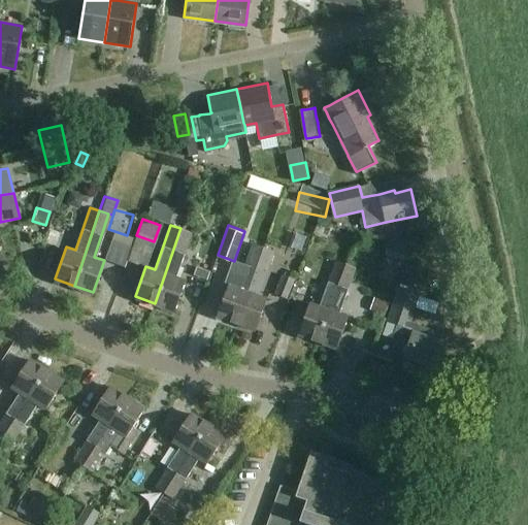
[(327,243),(329,229),(315,227),(312,241),(327,243)]
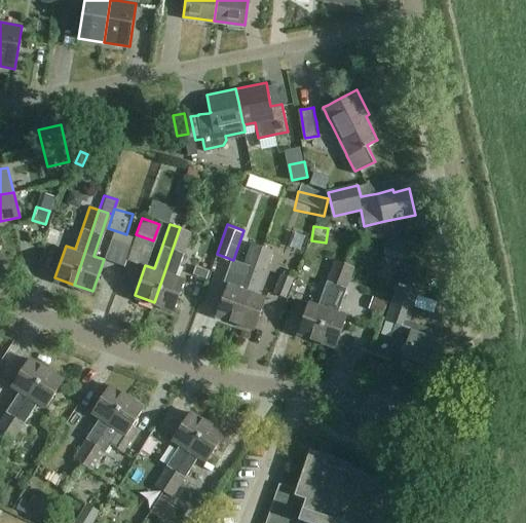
[(180,227),(154,302),(174,309),(184,278),(174,274),(189,230),(180,227)]
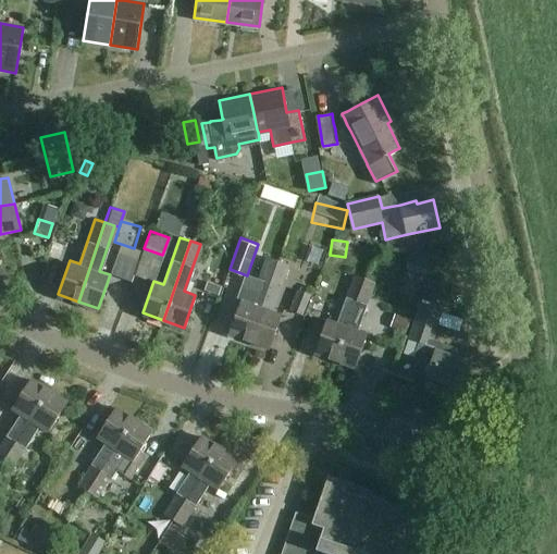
[(240,299),(229,332),(248,340),(277,259),(268,255),(260,277),(248,272),(247,275),(238,298),(240,299)]
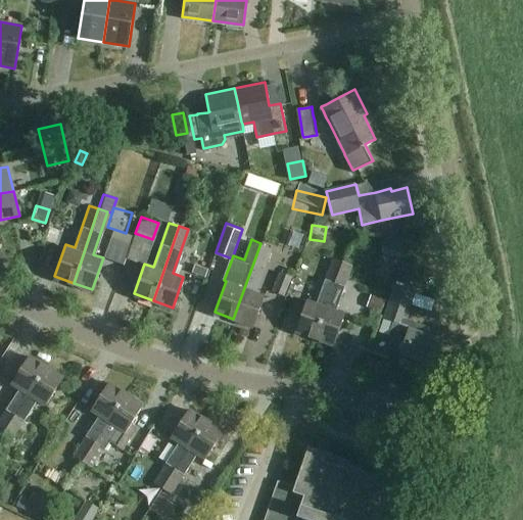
[(148,258),(153,247),(137,240),(132,251),(148,258)]
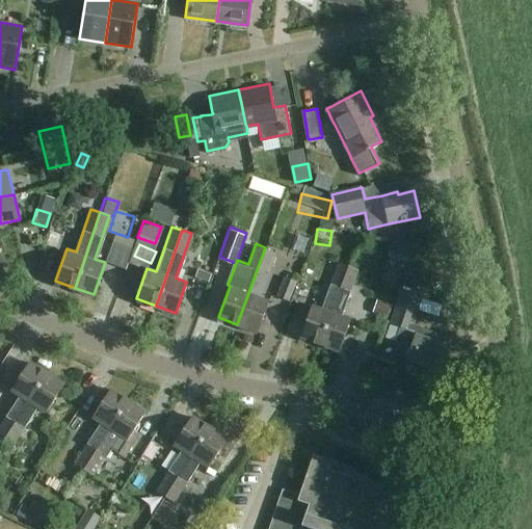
[(125,273),(133,253),(113,245),(105,266),(125,273)]
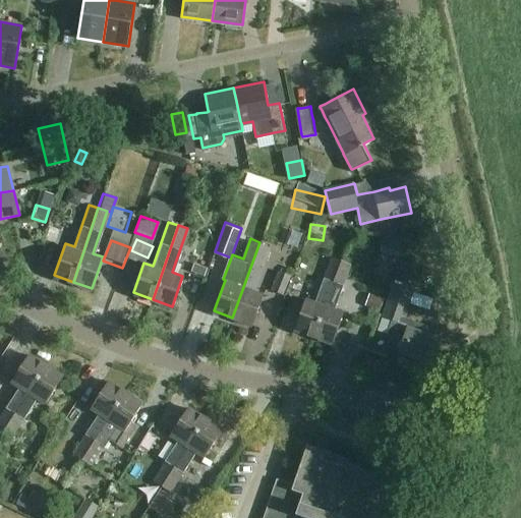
[(259,242),(232,318),(251,325),(263,293),(254,290),(271,246),(259,242)]
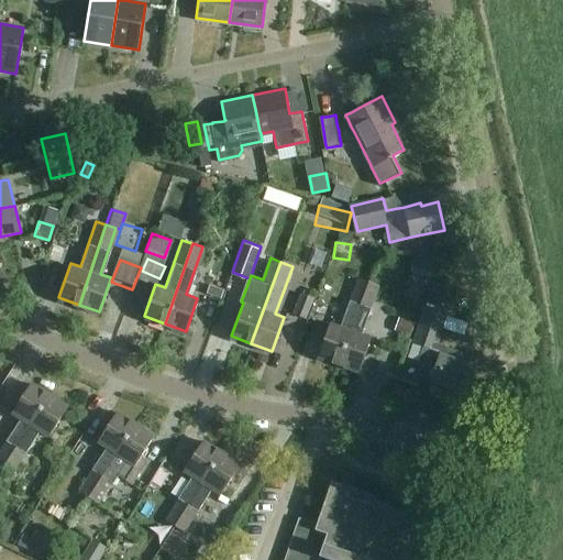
[(317,355),(337,362),(366,280),(359,277),(345,316),(343,315),(339,326),(328,321),(317,355)]
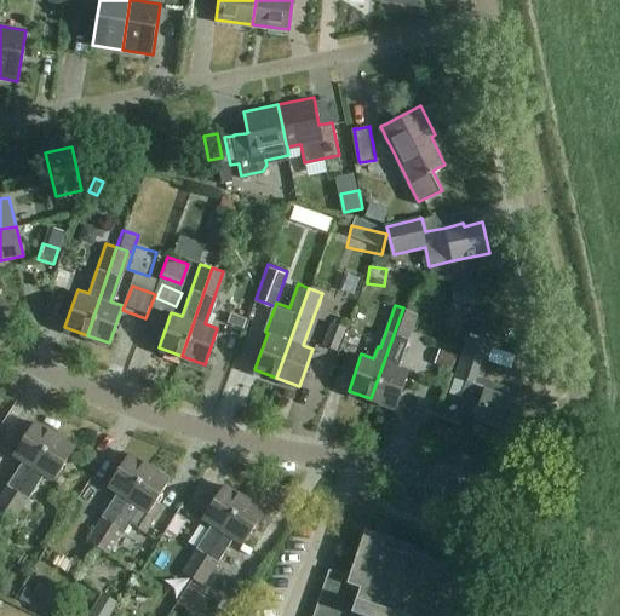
[(403,308),(371,398),(394,407),(407,369),(400,367),(418,314),(403,308)]
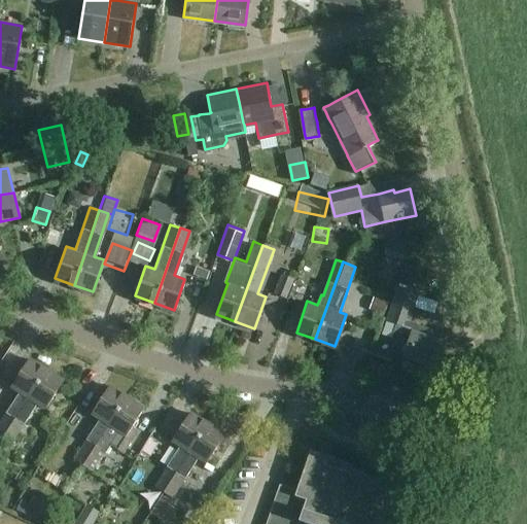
[(403,271),(398,285),(411,289),(416,275),(403,271)]
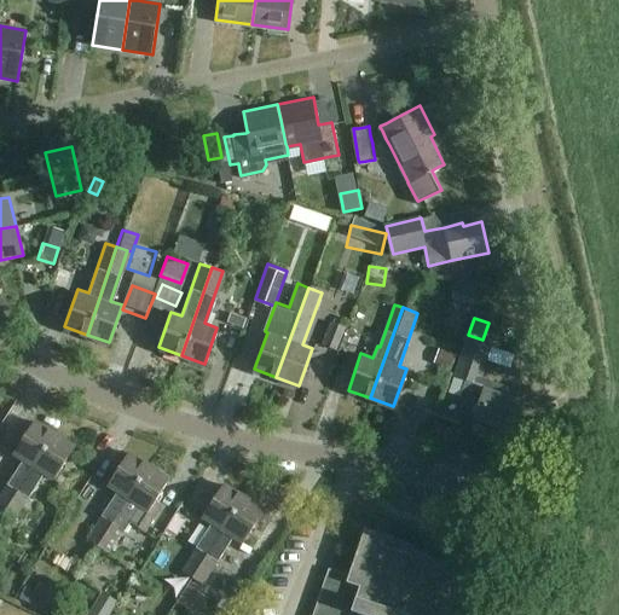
[(339,350),(348,328),(333,321),(324,344),(339,350)]
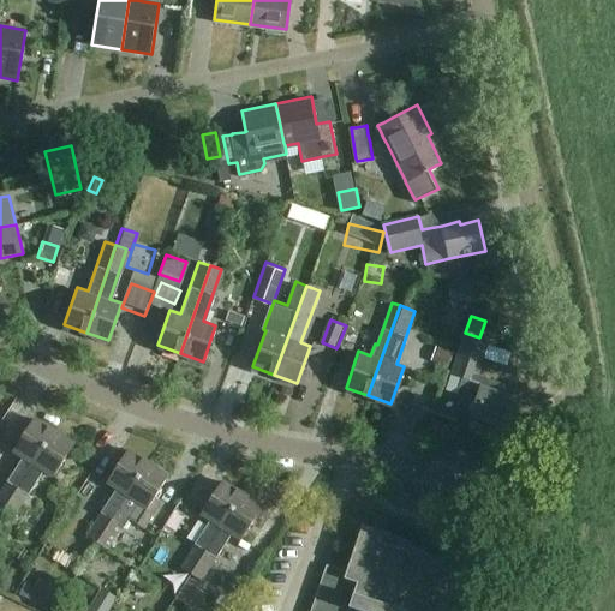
[(482,383),(476,381),(488,343),(464,335),(451,372),(464,377),(458,393),(476,399),(471,414),(509,427),(520,399),(496,390),(499,382),(483,376),(482,383)]
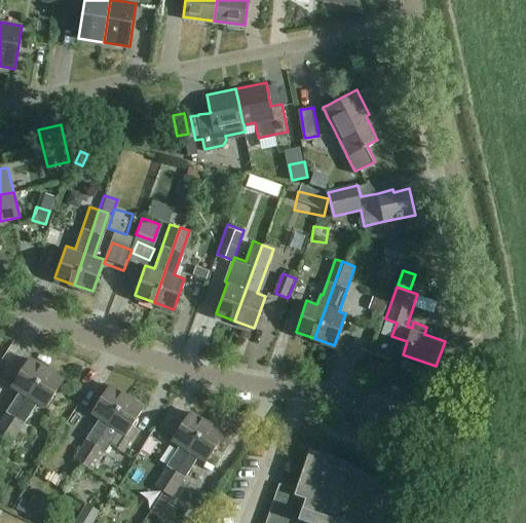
[(342,308),(355,311),(359,298),(345,295),(342,308)]
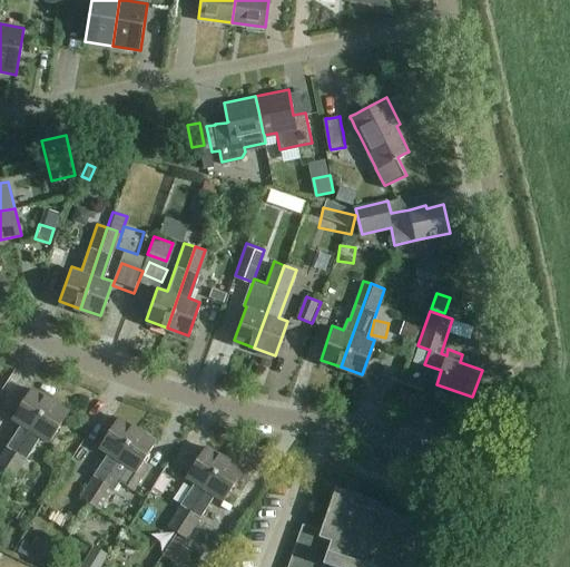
[(404,321),(400,333),(415,339),(420,325),(404,321)]
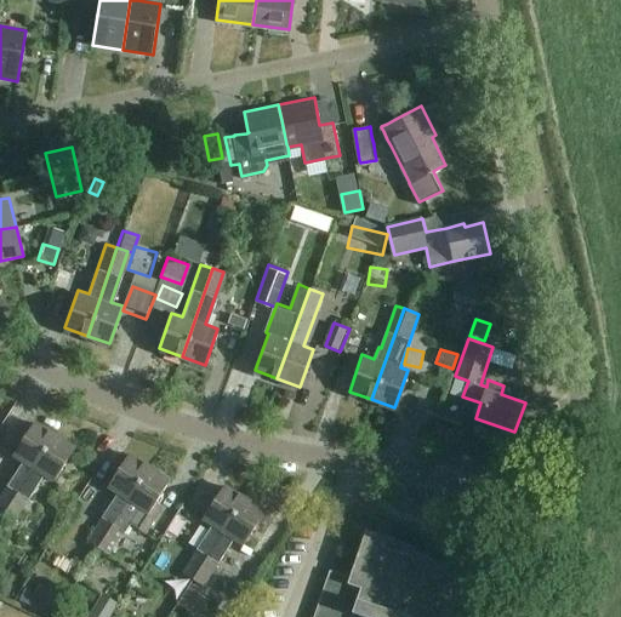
[(491,356),(488,369),(510,375),(512,363),(491,356)]
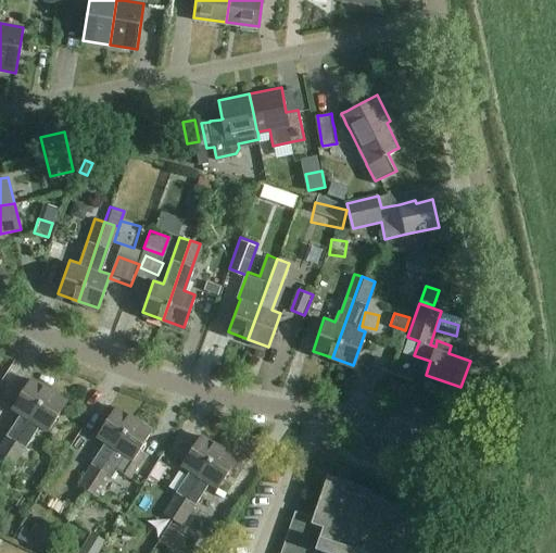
[(7,434),(0,442),(0,460),(1,461),(15,440),(24,427),(49,389),(30,377),(12,405),(21,412),(14,422),(7,434)]
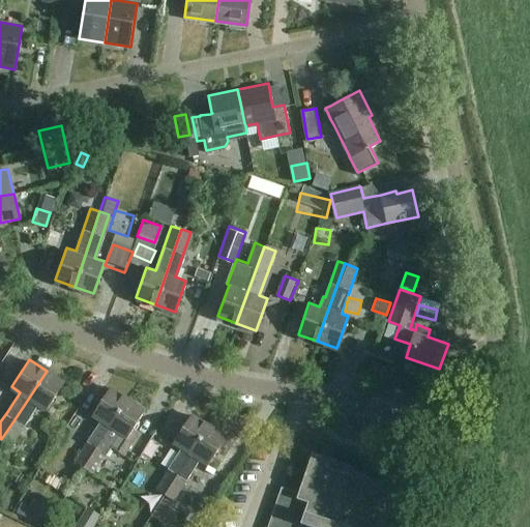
[(15,419),(1,439),(10,445),(24,425),(31,413),(38,404),(47,409),(64,382),(47,371),(23,407),(15,419)]
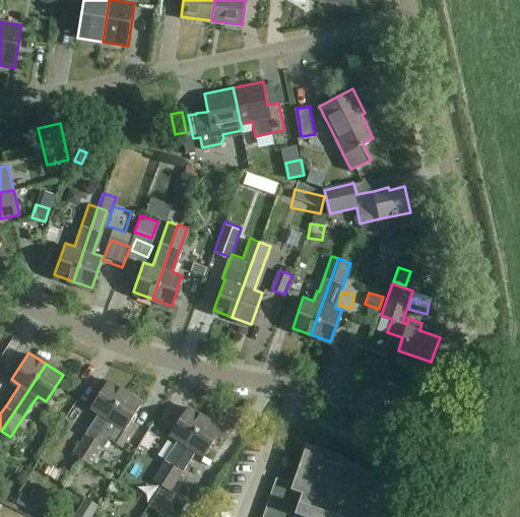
[(85,432),(93,437),(124,389),(108,378),(89,405),(99,410),(84,432),(85,432)]
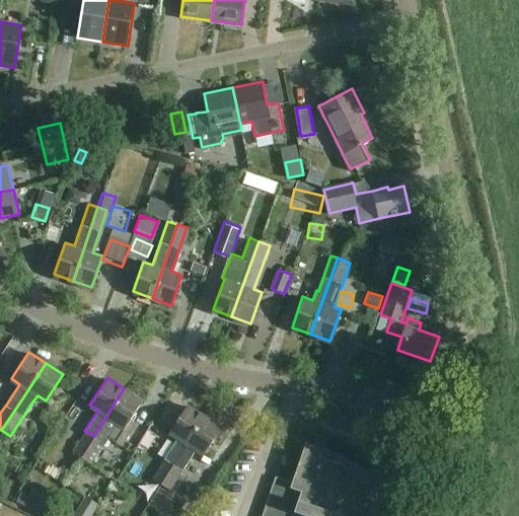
[(93,436),(81,455),(88,461),(100,442),(102,443),(107,435),(120,443),(133,423),(128,419),(141,399),(124,388),(93,436)]
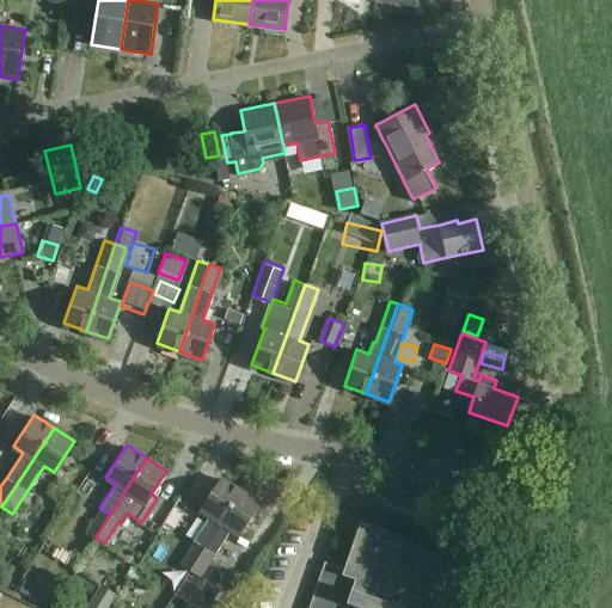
[(178,564),(188,571),(240,490),(220,477),(200,509),(210,515),(178,564)]
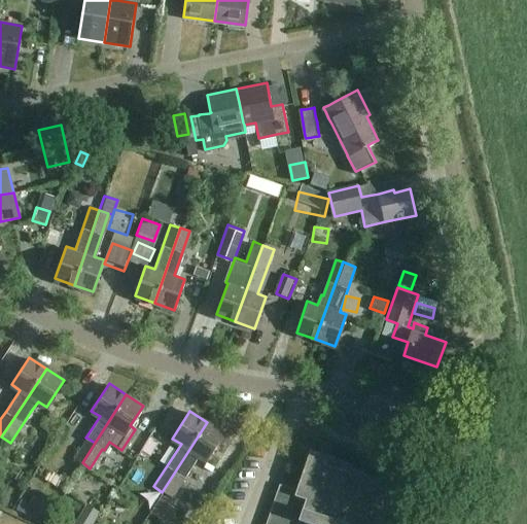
[(207,422),(162,492),(171,497),(198,455),(207,461),(224,433),(207,422)]
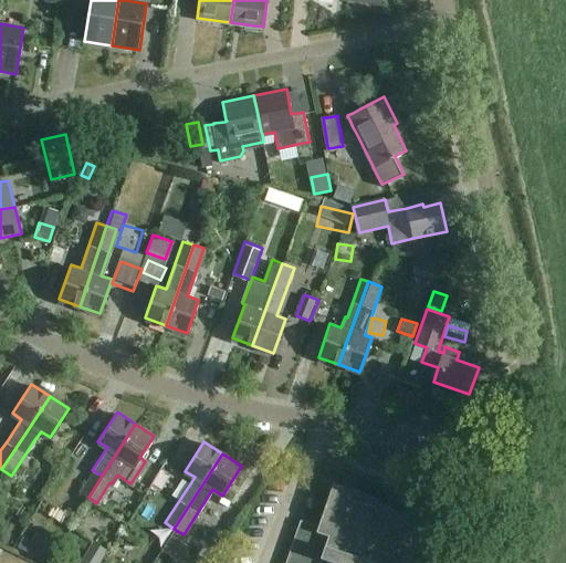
[(79,491),(88,497),(102,476),(93,470),(79,491)]
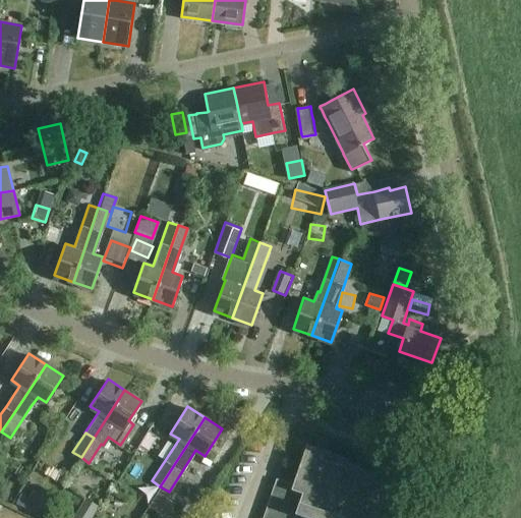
[(374,517),(389,479),(306,443),(293,482),(276,477),(262,517),(294,517),(296,514),(306,517),(374,517)]
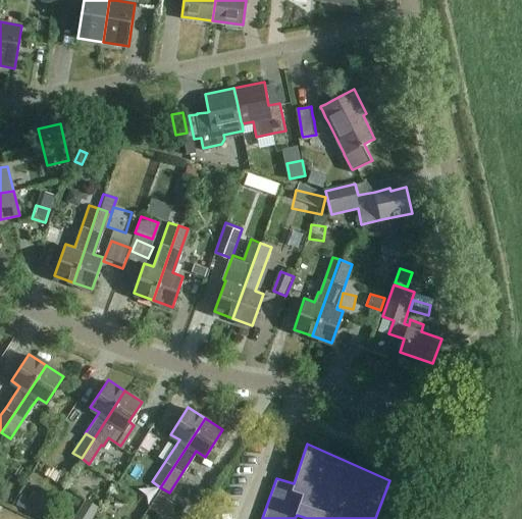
[(38,513),(42,504),(20,494),(16,503),(38,513)]
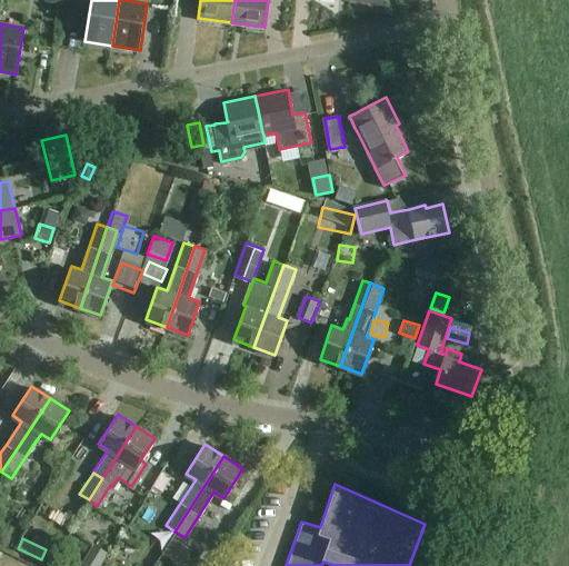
[(101,565),(109,554),(95,545),(81,565),(101,565)]
